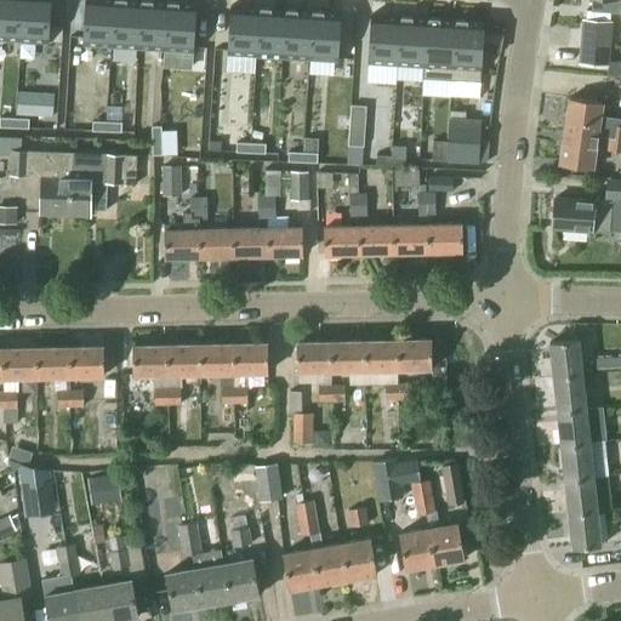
[(20,0),(0,0),(0,39),(17,41),(20,0)]
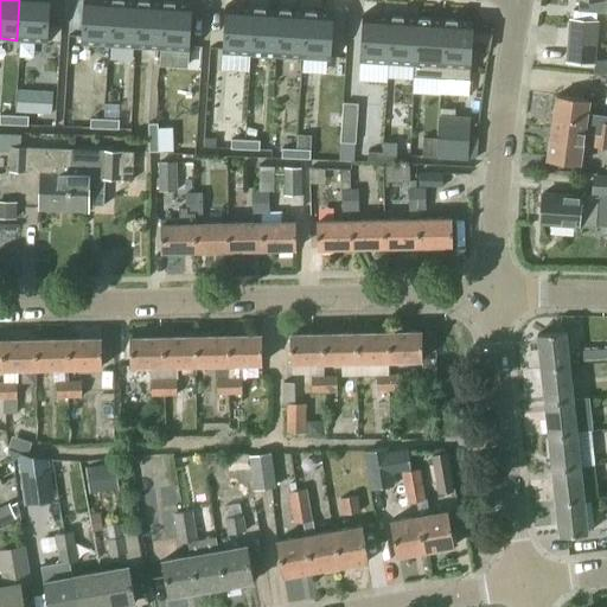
[(45,0),(19,0),(17,40),(43,42),(45,0)]
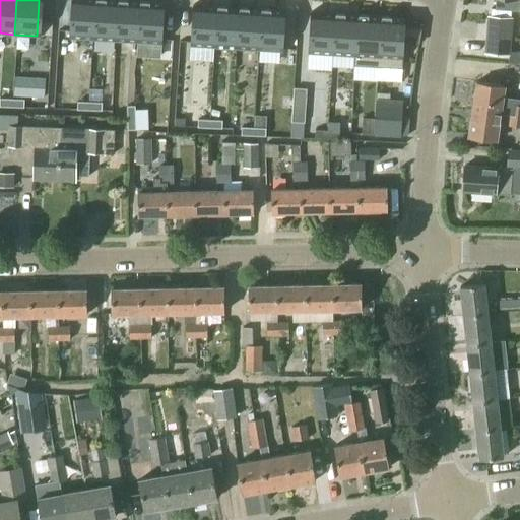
[(72,0),(70,38),(92,39),(94,0),(72,0)]
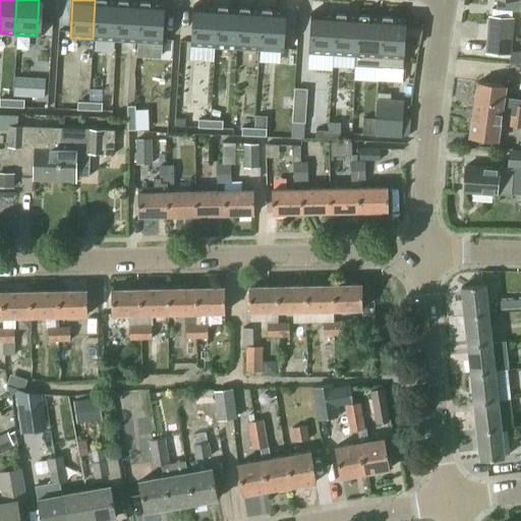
[(116,0),(95,0),(93,39),(114,41),(116,0)]
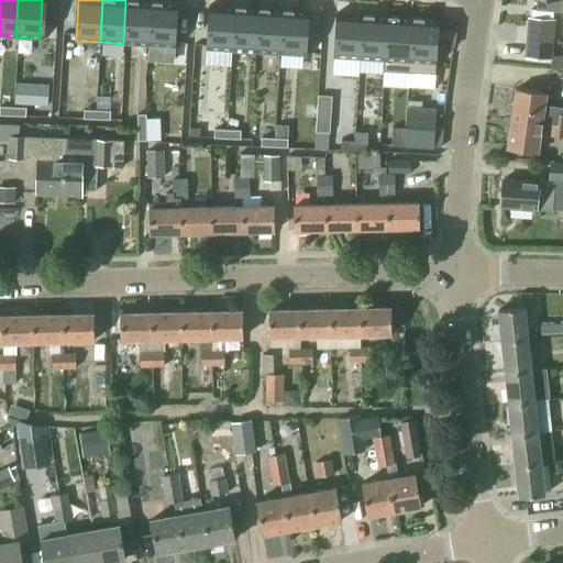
[(150,1),(128,0),(125,0),(123,44),(147,45),(150,1)]
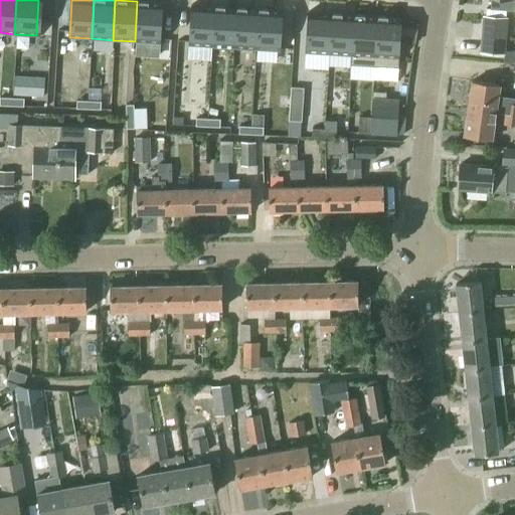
[(514,0),(489,0),(489,9),(514,10),(514,0)]
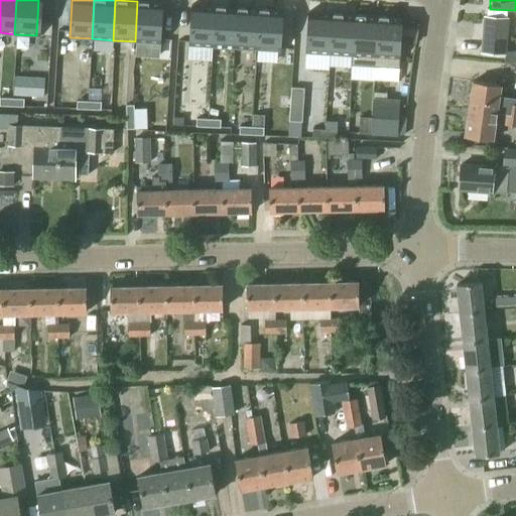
[(159,3),(137,1),(135,41),(156,42),(159,3)]
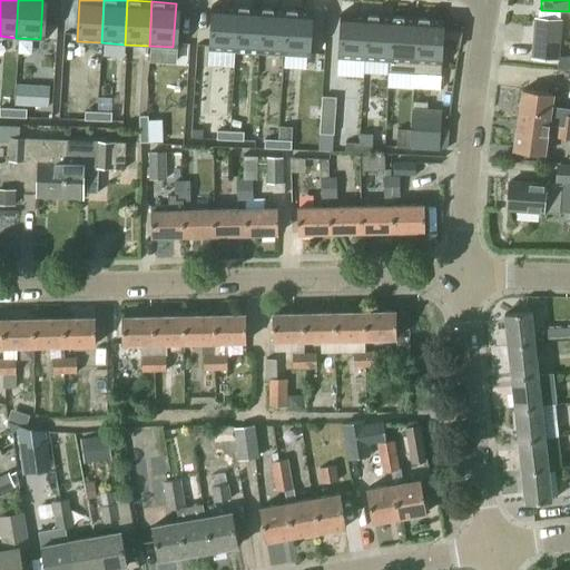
[(210,50),(234,51),(237,7),(213,6),(210,50)]
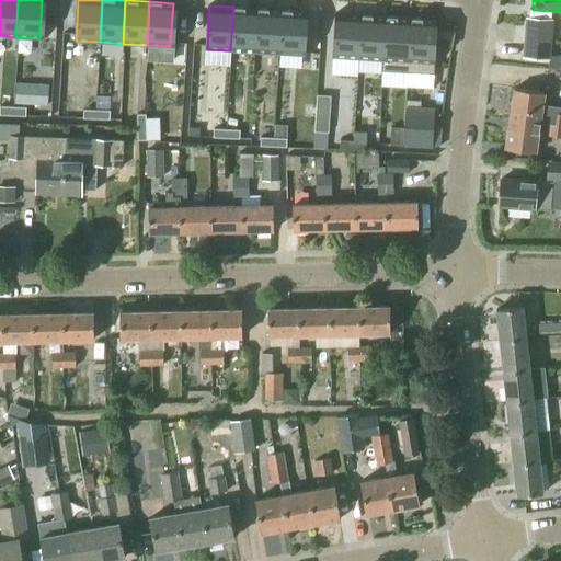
[(256,8),(233,7),(230,50),(254,52),(256,8)]
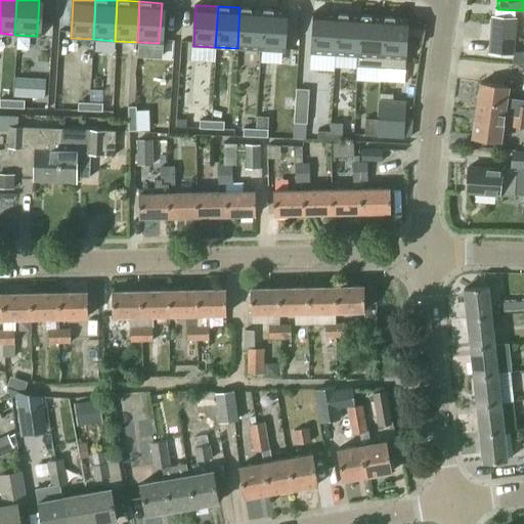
[(262,9),(239,7),(237,48),(259,50),(262,9)]
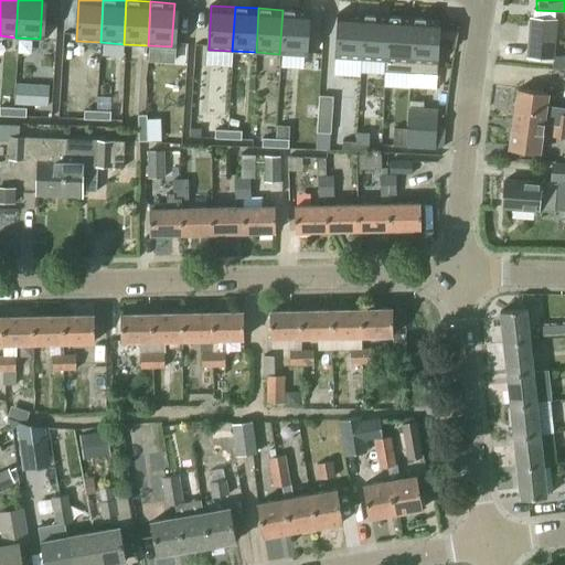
[(306,11),(283,10),(279,54),(304,55),(306,11)]
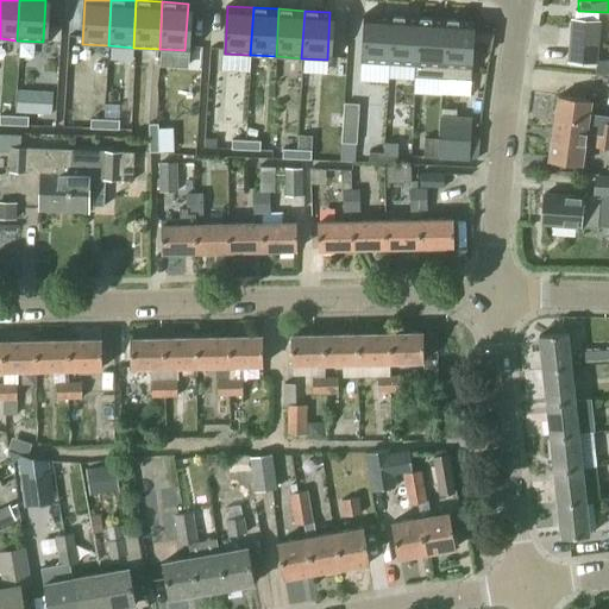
[(388,63),(391,16),(364,14),(360,62),(388,63)]
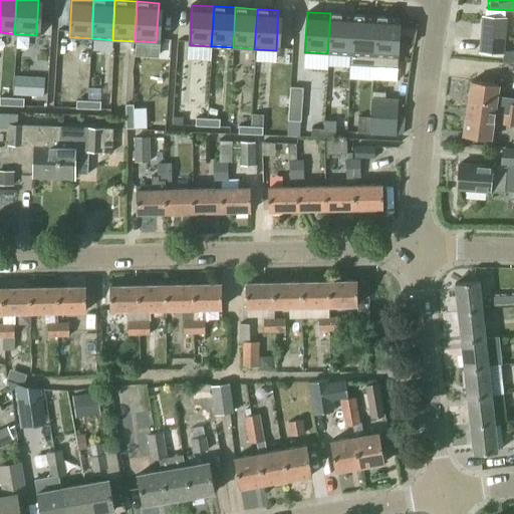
[(330,13),(327,53),(350,55),(353,15),(330,13)]
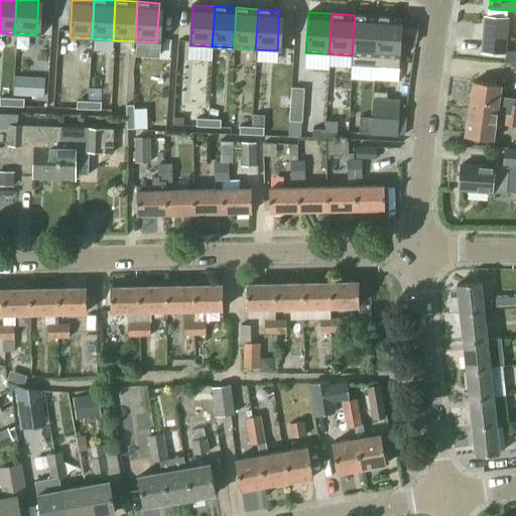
[(352,55),(351,66),(374,68),(375,56),(377,16),(355,15),(352,55)]
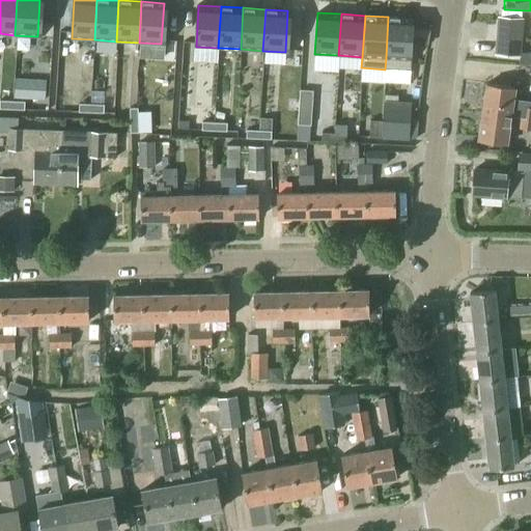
[(386,58),(385,70),(409,71),(410,60),(412,19),(388,17),(386,58)]
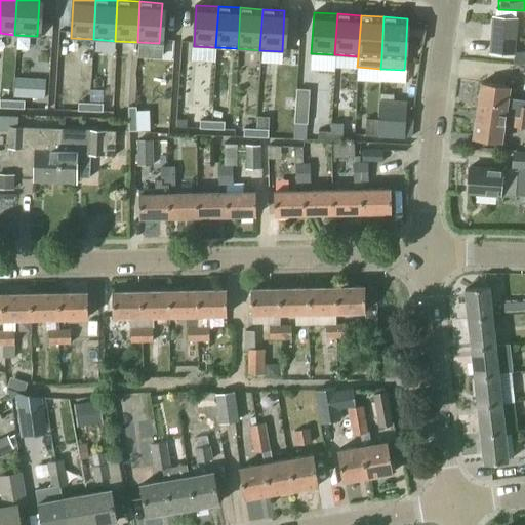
[(489,53),(512,55),(515,18),(492,16),(489,53)]
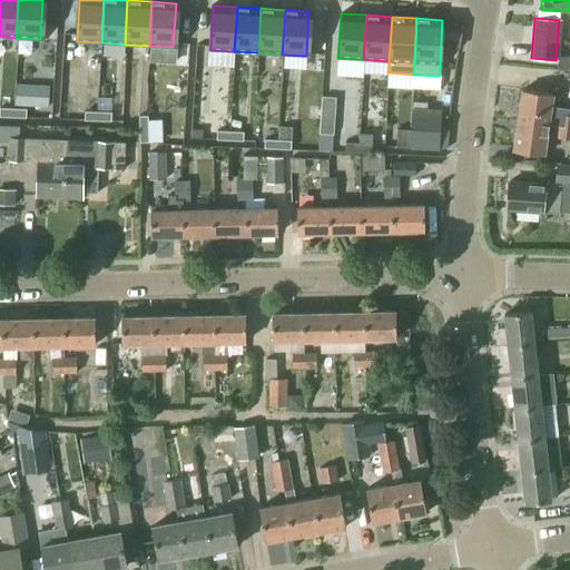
[(135,79),(157,79),(158,61),(135,61),(135,79)]
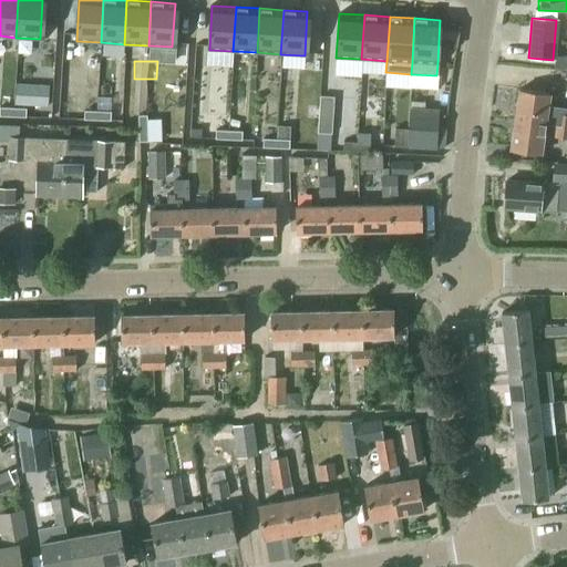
[(209,76),(234,78),(235,66),(210,65),(209,76)]
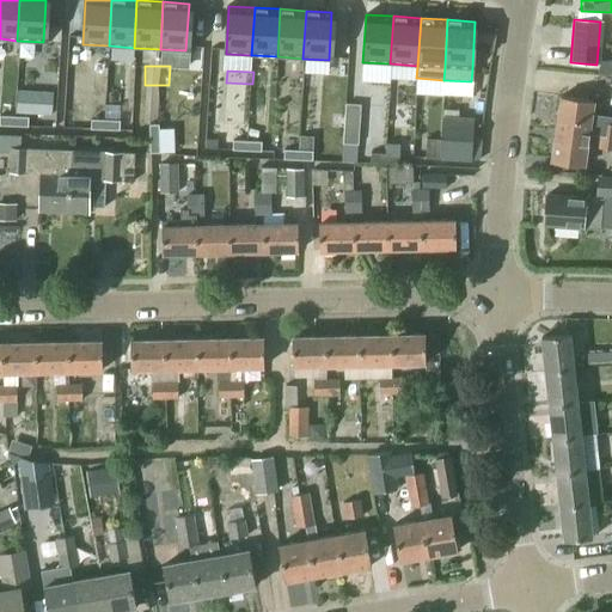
[(338,73),(338,106),(349,106),(349,73),(338,73)]
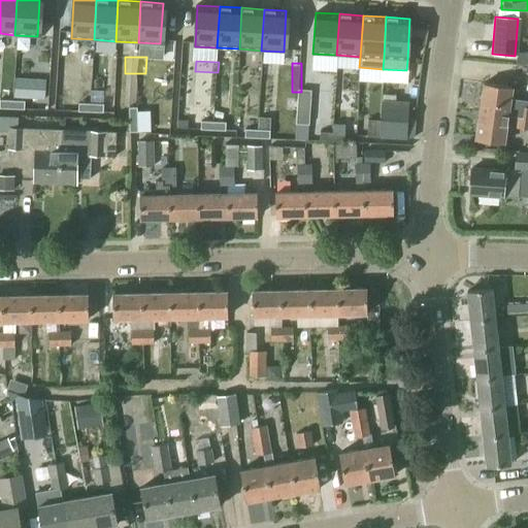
[(275,66),(274,88),(289,88),(290,66),(275,66)]
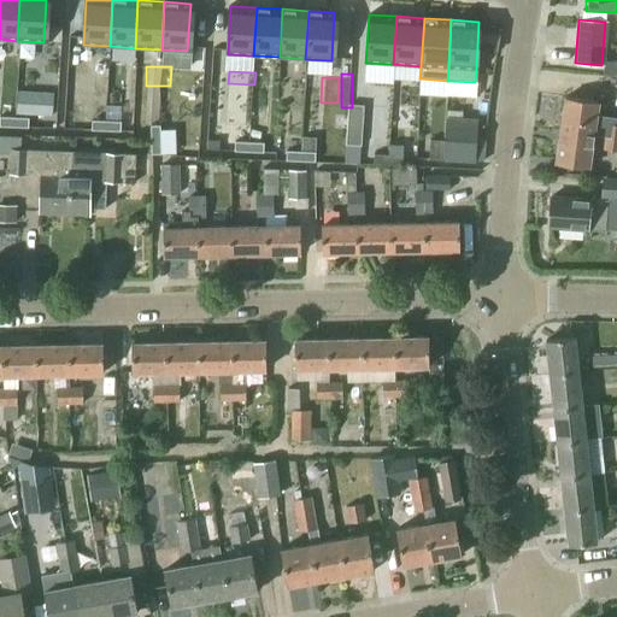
[(39,93),(37,116),(50,116),(51,94),(39,93)]
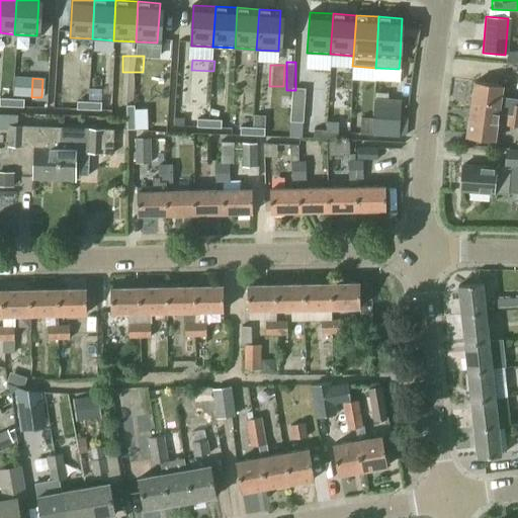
[(473,83),(469,110),(497,113),(507,115),(509,105),(514,106),(515,99),(499,96),(501,86),(473,83)]
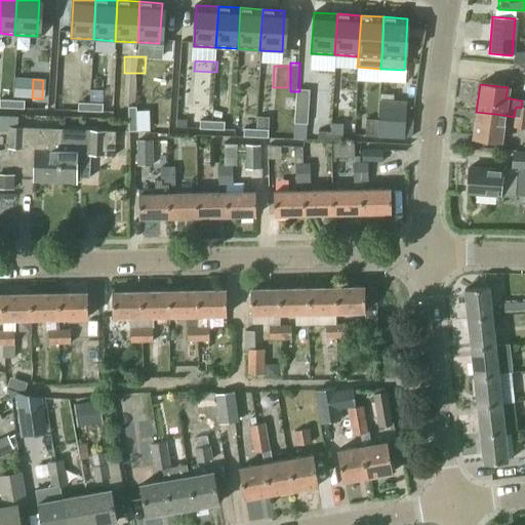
[(49,86),(48,116),(67,117),(68,87),(49,86)]
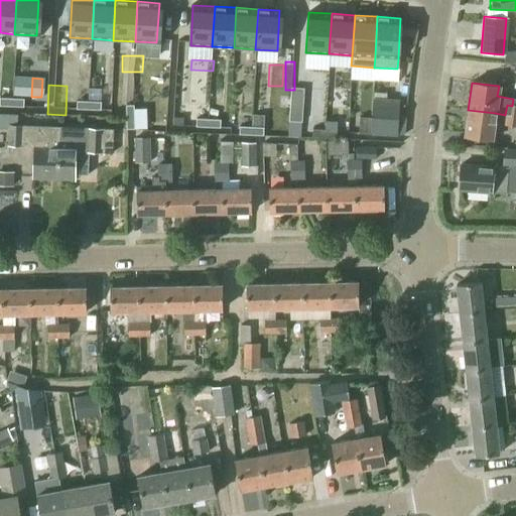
[(157,120),(158,96),(143,95),(142,119),(157,120)]
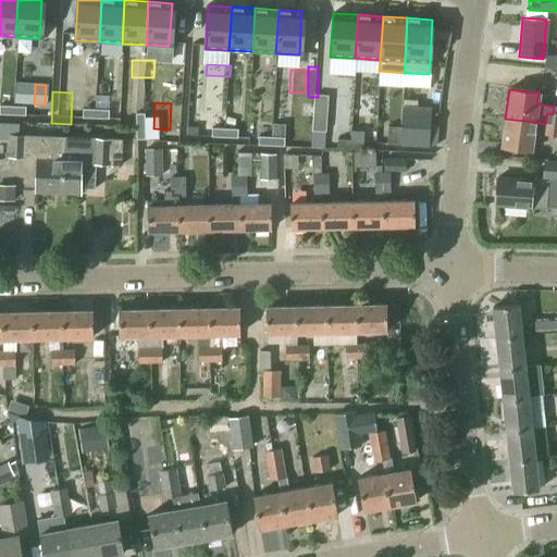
[(0,113),(11,114),(11,106),(0,104),(0,113)]
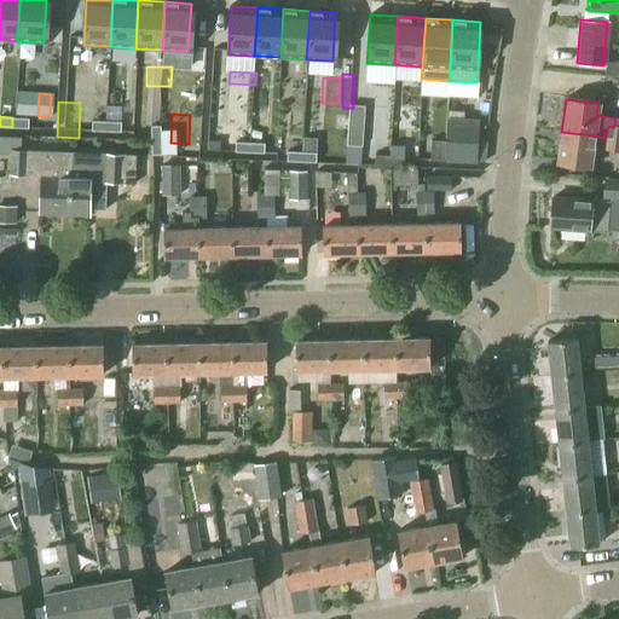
[(27,119),(12,117),(12,127),(25,128),(27,119)]
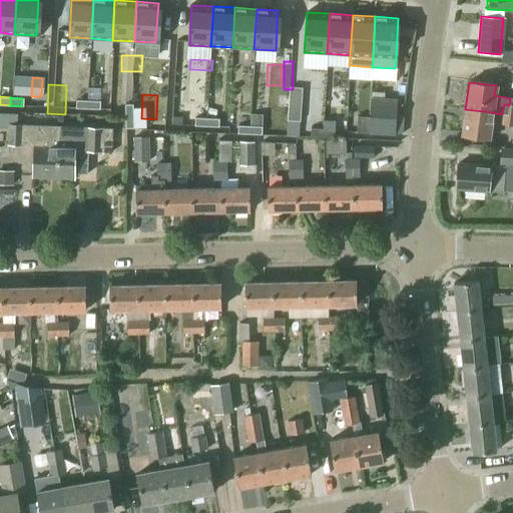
[(75,107),(86,108),(87,100),(75,99),(75,107)]
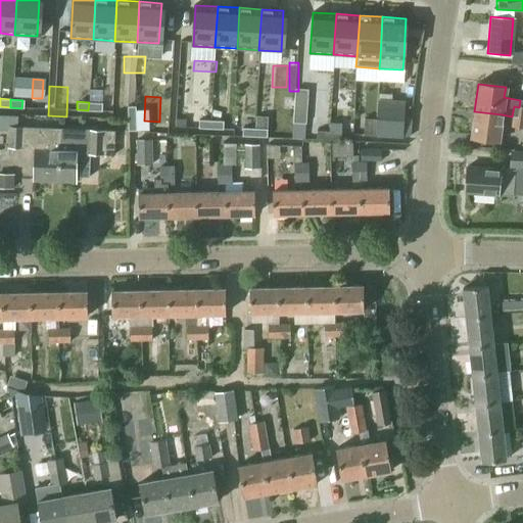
[(100,103),(89,102),(88,110),(100,111),(100,103)]
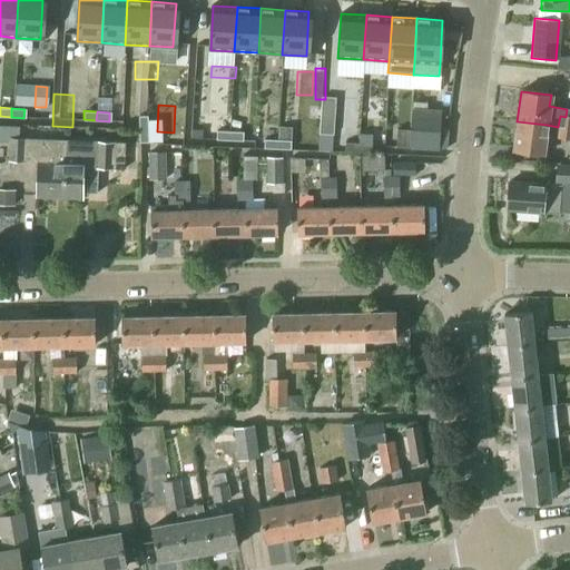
[(558,127),(569,128),(569,117),(566,117),(560,116),(558,127)]
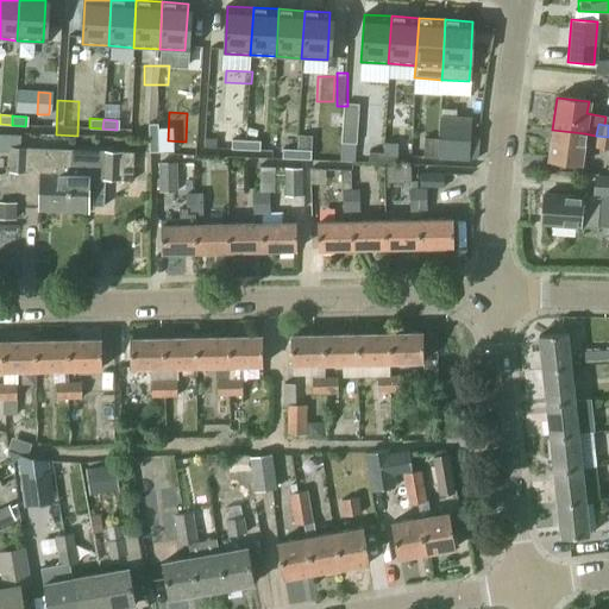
[(584,133),(552,130),(547,162),(579,165),(584,133)]
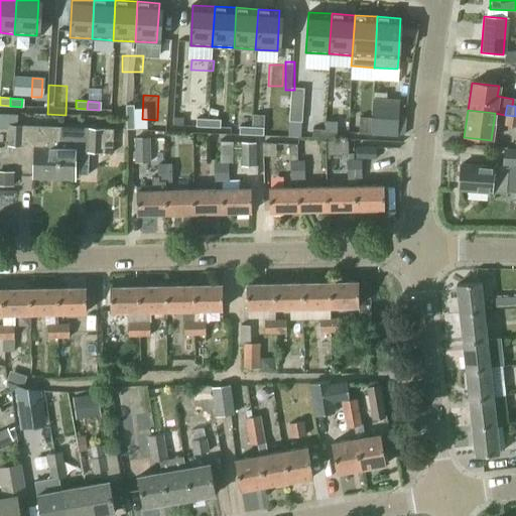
[(515,116),(505,115),(503,126),(515,127),(515,116)]
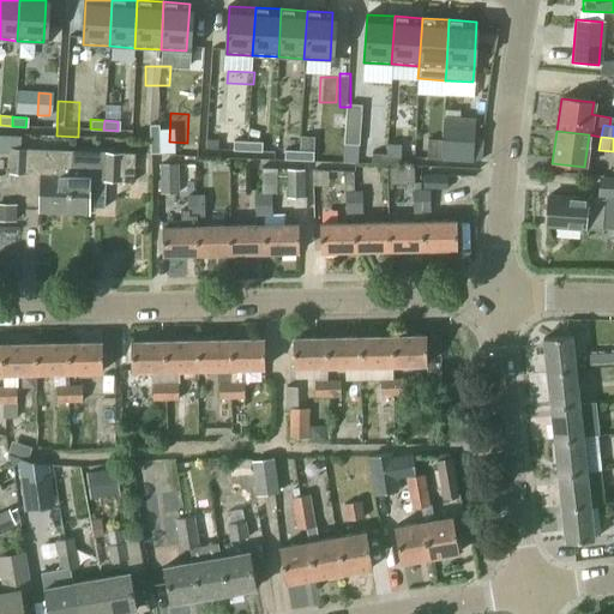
[(233,150),(246,151),(246,142),(233,140),(233,150)]
